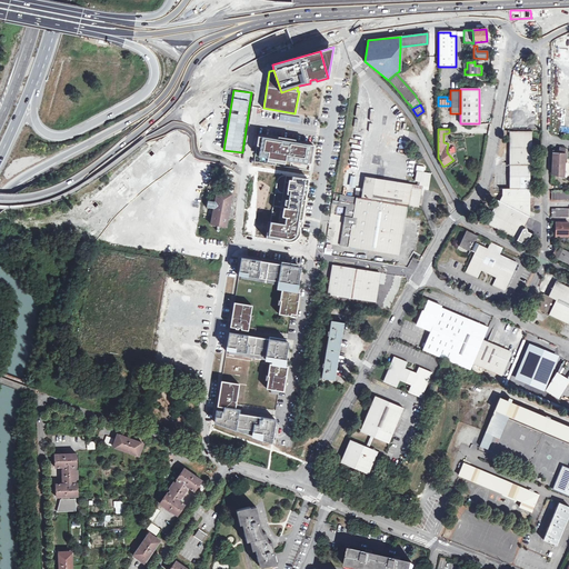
[(531,131),(509,131),(509,165),(529,166),(531,166),(531,131)]
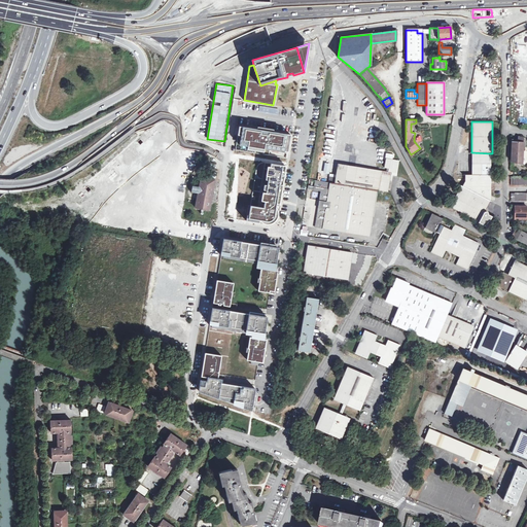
[(291,135),(243,127),(241,135),(240,145),(248,146),(260,148),(270,150),(271,147),(288,150),(291,135)]
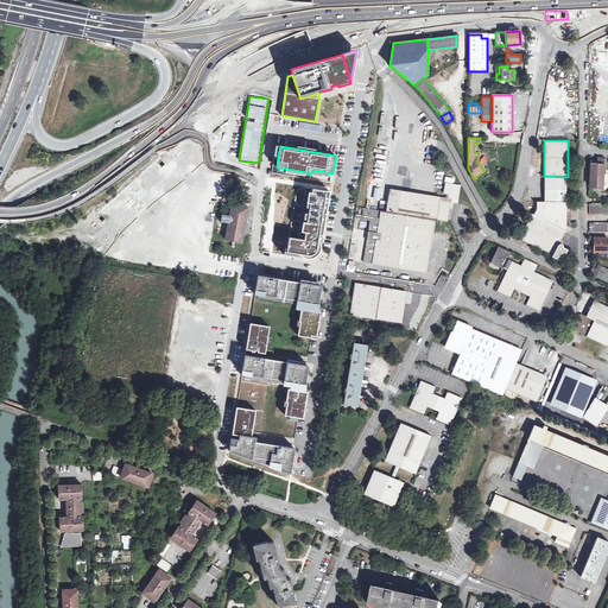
[(597,162),(590,162),(589,187),(603,190),(605,160),(597,158),(597,162)]
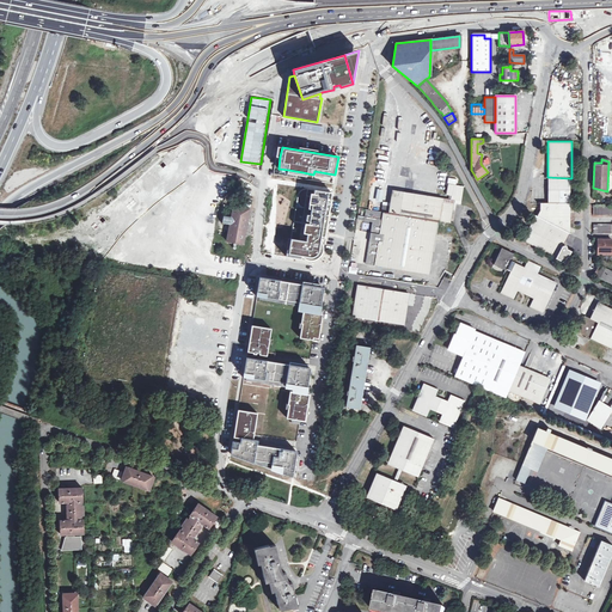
[(569,203),(569,178),(548,177),(548,203),(569,203)]
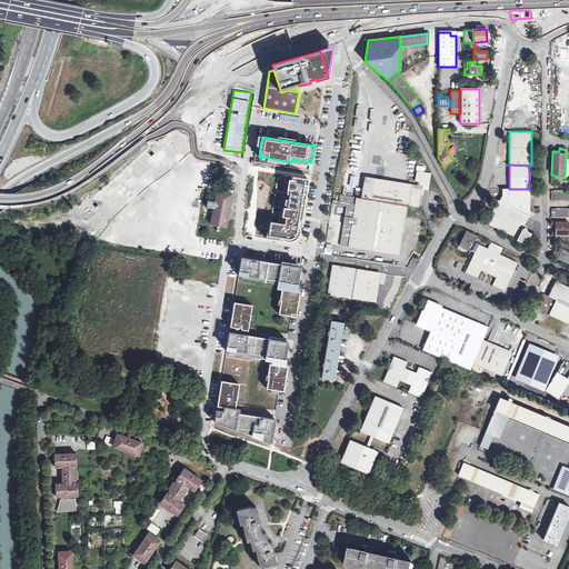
[(416,179),(420,180),(423,181),(422,188),(428,188),(430,175),(417,172),(416,179)]
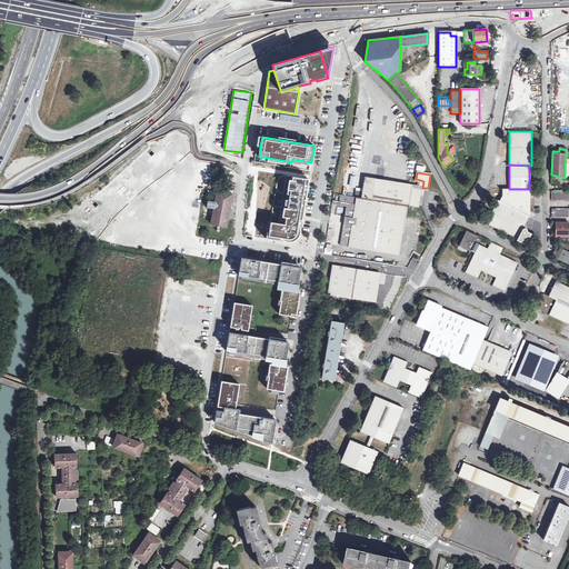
[(286,218),(285,225),(270,222),(269,236),(280,238),(285,240),(288,241),(290,241),(291,241),(295,240),(297,239),(299,236),(300,233),(300,230),(300,227),(297,226),(298,222),(301,223),(309,179),(286,176),(286,182),(291,183),(290,188),(288,187),(287,195),(289,195),(289,200),(286,199),(285,205),(288,206),(287,211),(283,211),(282,217),(286,218)]
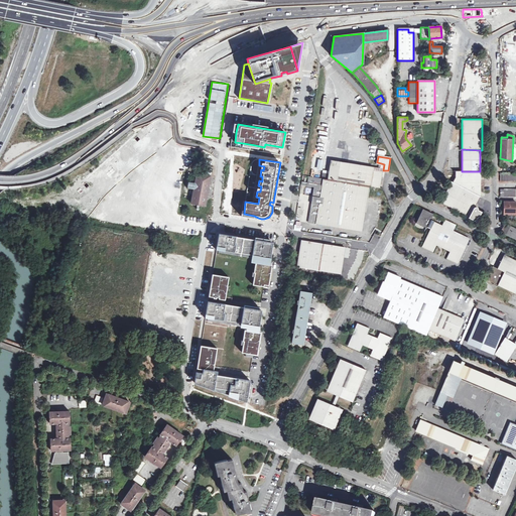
[(324,178),(369,186),(379,187),(381,178),(382,179),(382,174),(380,174),(381,168),(331,160),(329,174),(325,173),(324,178)]
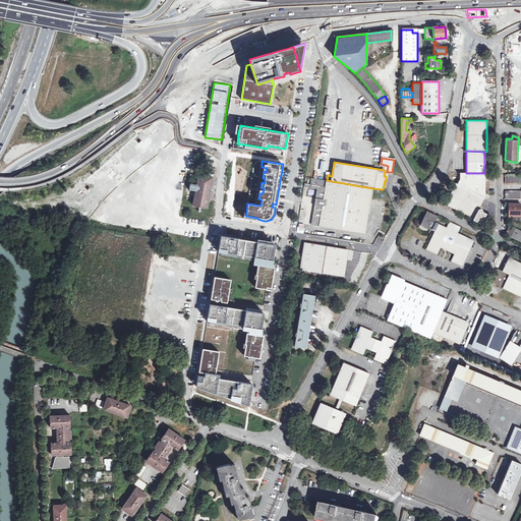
[(484,198),(484,173),(466,173),(459,172),(460,179),(457,184),(484,198)]
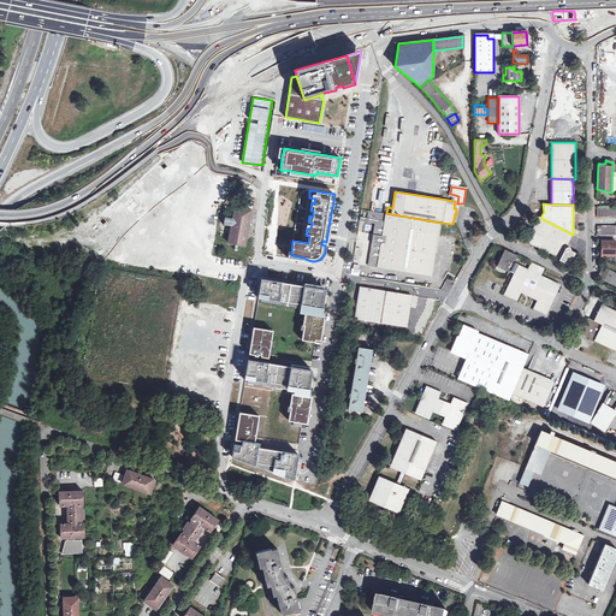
[(229,242),(246,246),(252,211),(236,207),(234,219),(225,217),(224,225),(232,226),(229,242)]
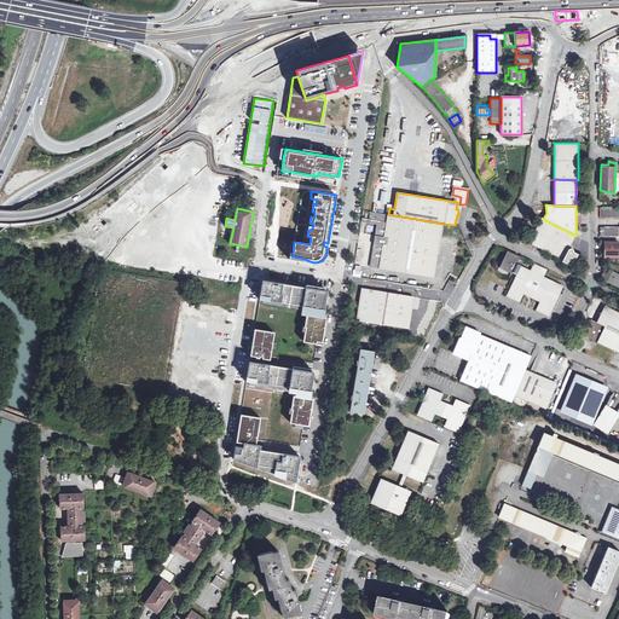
[(438,253),(443,224),(388,214),(372,212),(363,210),(362,221),(377,224),(370,266),(433,277),(438,253)]
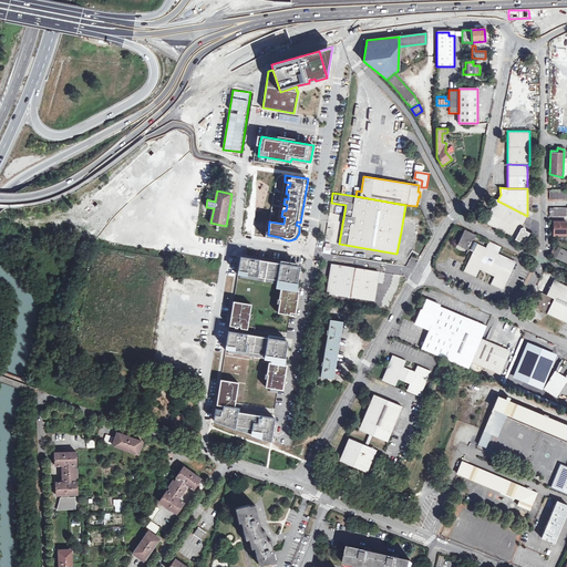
[(524,222),(527,216),(497,200),(496,199),(485,222),(515,238),(524,243),(528,233),(524,230),(524,229),(523,228),(523,225),(524,225),(524,222)]
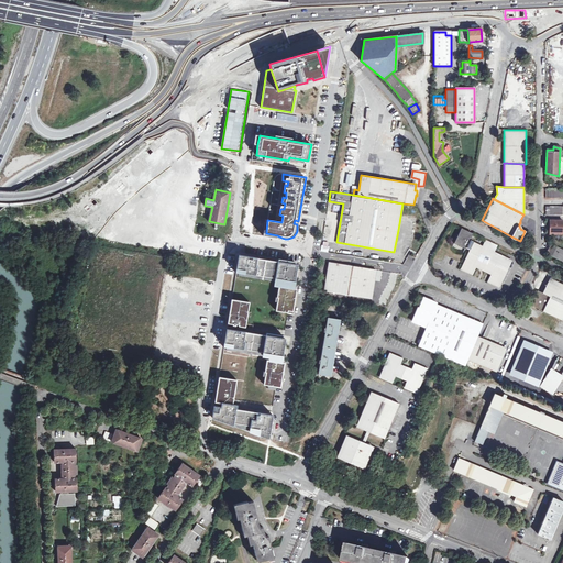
[(549,233),(562,234),(562,221),(550,220),(549,233)]
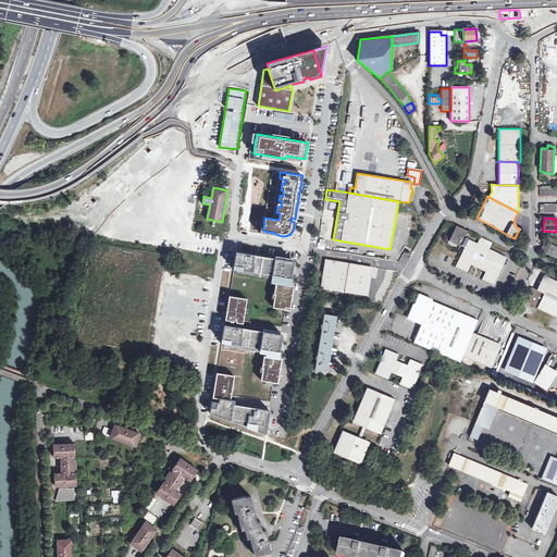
[(505,258),(487,249),(491,242),(481,237),(478,245),(469,240),(468,243),(467,242),(469,238),(465,237),(468,231),(457,225),(449,240),(460,246),(460,245),(466,247),(457,265),(467,270),(470,263),(473,264),(474,267),(477,265),(486,271),(483,279),(493,283),(505,258)]
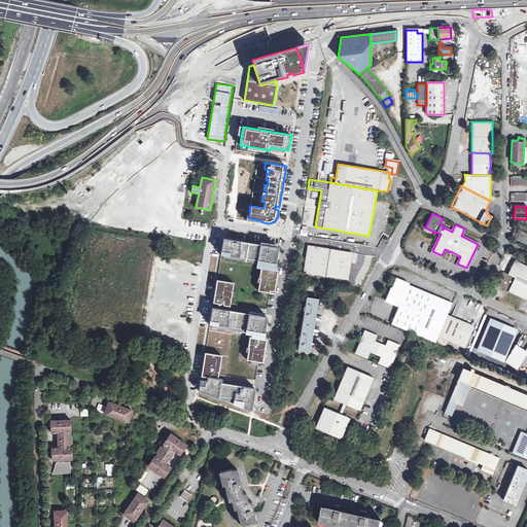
[(512,236),(526,244),(526,233),(516,227),(512,236)]
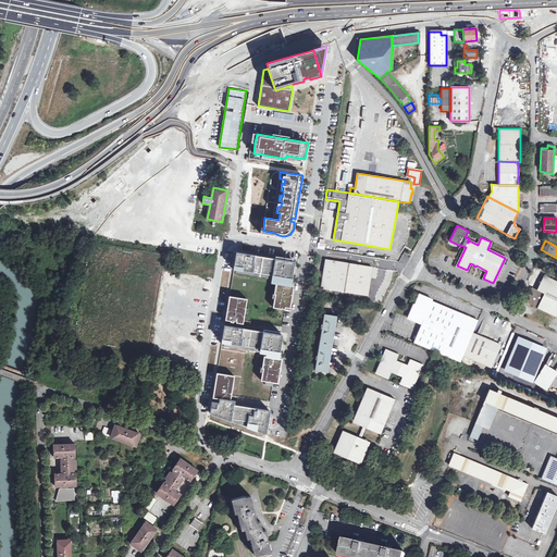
[(236,269),(236,272),(280,280),(279,283),(276,283),(275,294),(275,298),(274,307),(291,310),(294,285),(291,285),(295,262),(237,252),(234,269),(236,269)]
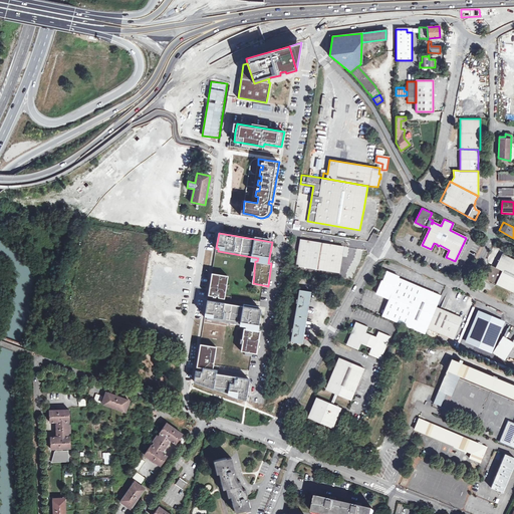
[(297,266),(338,273),(343,246),(302,240),(297,266)]
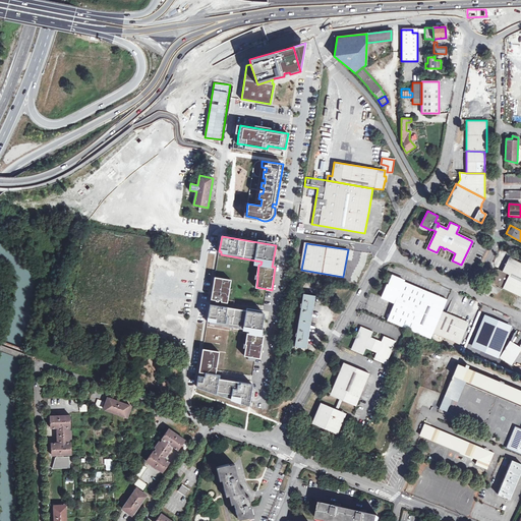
[(498,288),(502,289),(503,288),(520,296),(520,263),(509,257),(503,271),(498,269),(490,283),(499,286),(498,288)]
